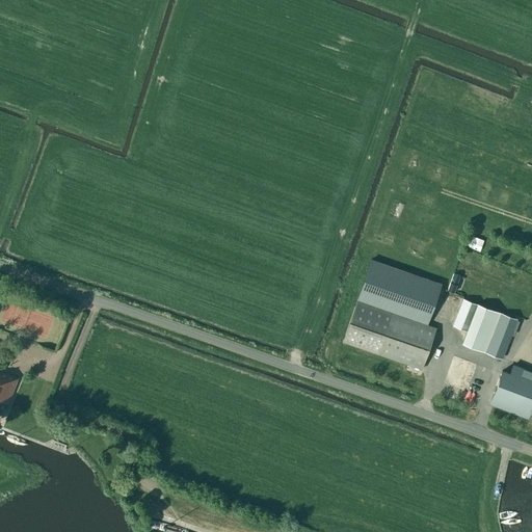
[(392,248),(395,237),(383,233),(379,245),(392,248)]
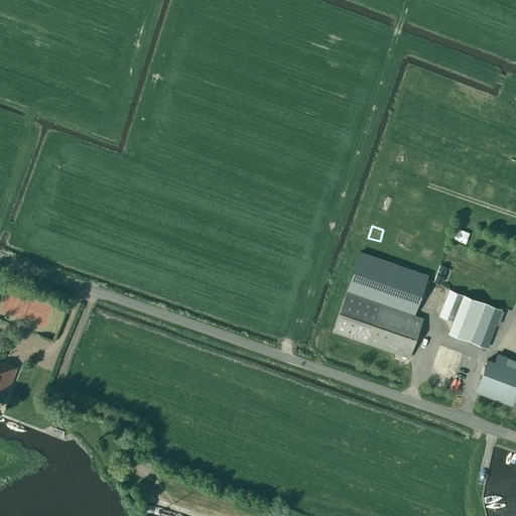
[(427,275),(360,252),(332,332),(408,358),(421,318),(413,315),(427,275)]
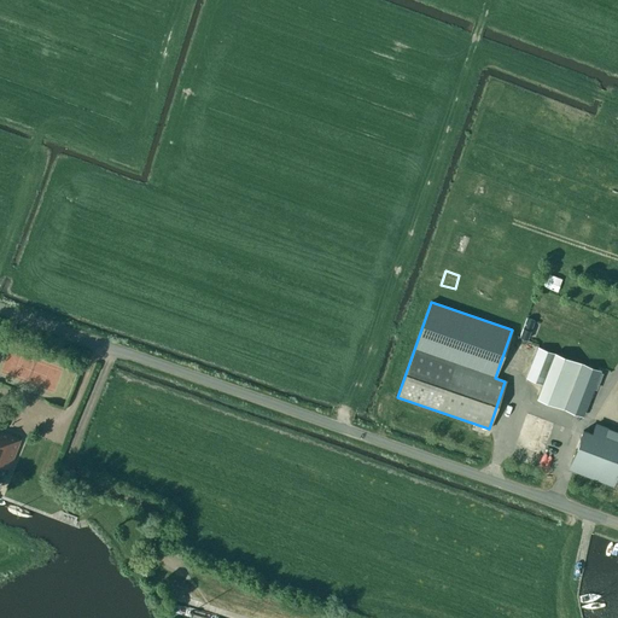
[(536,398),(583,417),(600,371),(554,354),(536,398)]
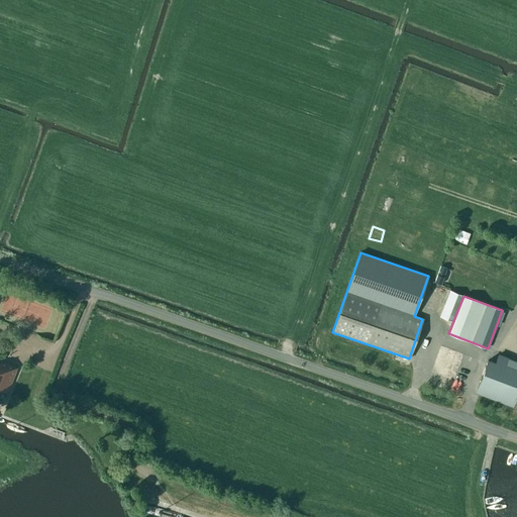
[(516,362),(498,354),(495,363),(488,360),(476,392),(512,405),(516,393),(516,362)]
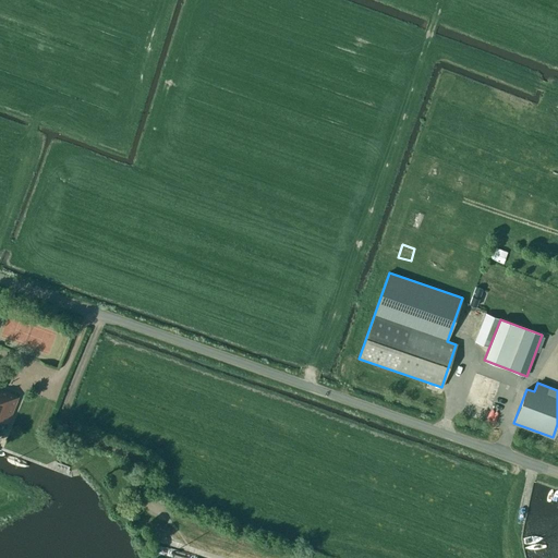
[(8,393),(0,389),(0,435),(1,436),(17,399),(8,395),(8,393)]
